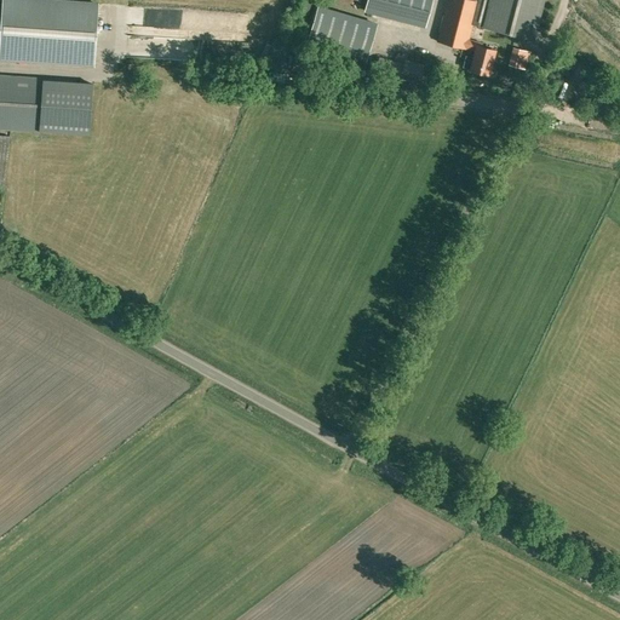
[(3,0),(0,52),(0,58),(95,64),(99,5),(99,0),(3,0)]
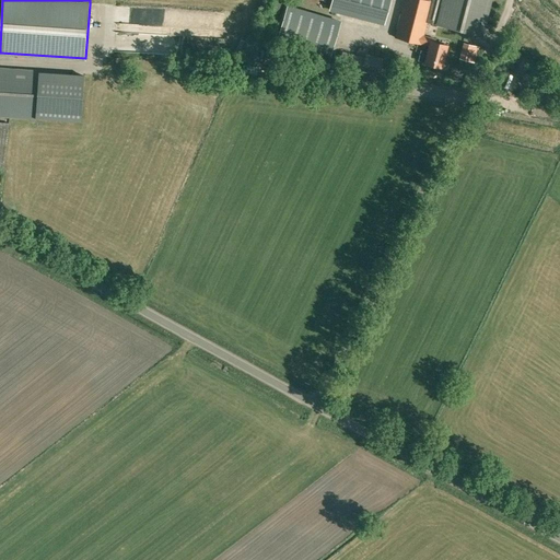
[(331,0),(329,9),(384,23),(389,0),(331,0)]
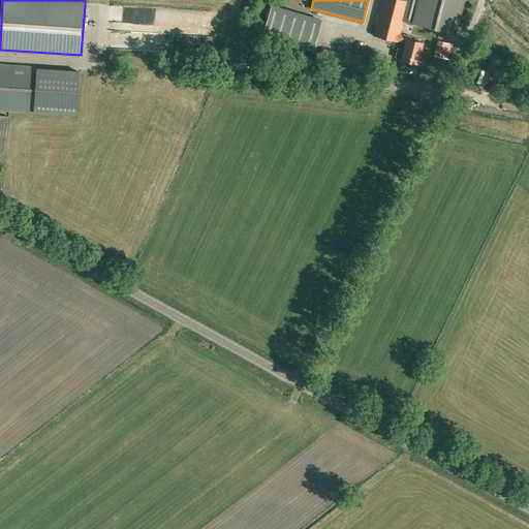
[(382,0),(373,35),(398,41),(399,41),(406,43),(404,50),(398,48),(395,57),(402,59),(401,60),(416,64),(422,42),(410,39),(411,37),(400,34),(404,21),(421,25),(454,34),(462,0),(382,0)]
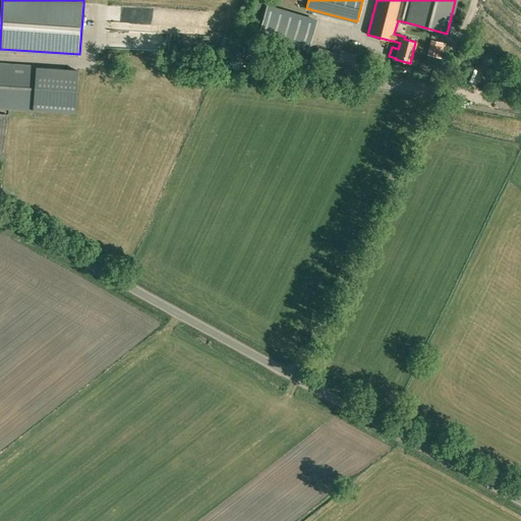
[(316,20),(267,6),(258,37),(308,51),(316,20)]
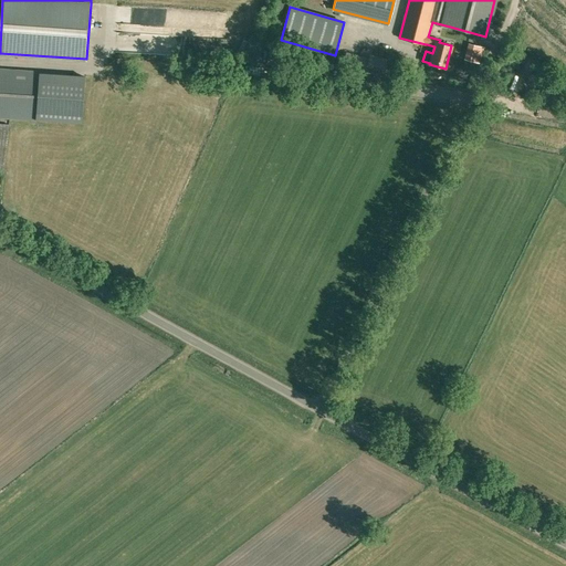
[(301,67),(303,51),(270,48),(268,63),(301,67)]
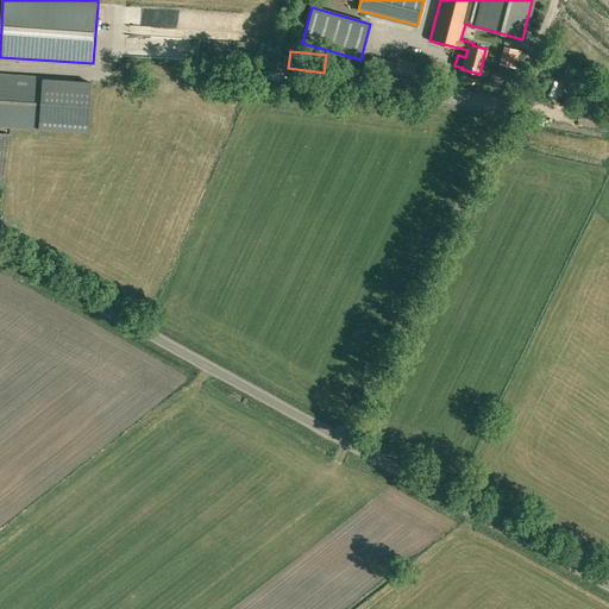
[(412,81),(416,63),(399,60),(397,63),(372,57),(369,71),(394,77),(412,81)]
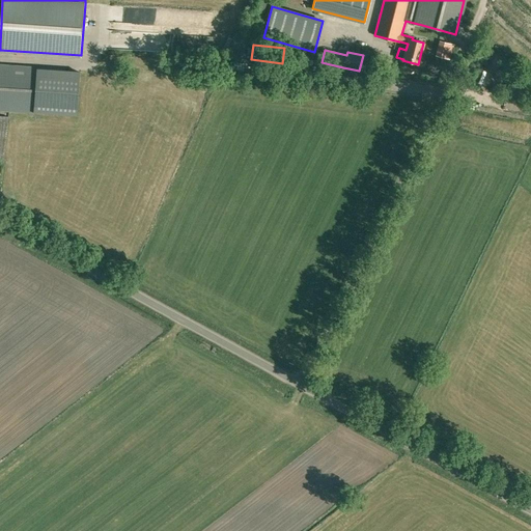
[(0,110),(8,111),(34,112),(36,68),(37,67),(0,64),(0,110)]
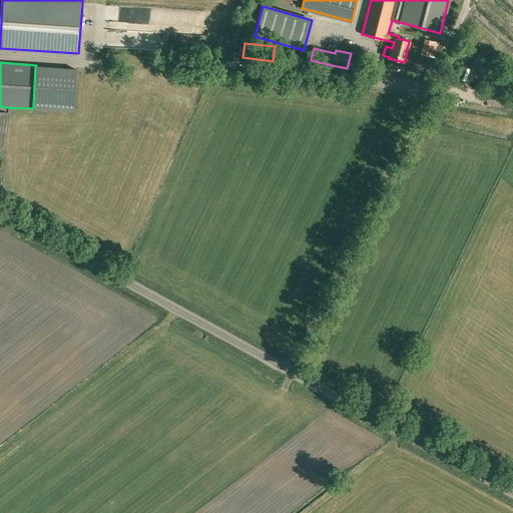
[(0,152),(3,153),(4,153),(9,112),(8,112),(0,111),(0,152)]
